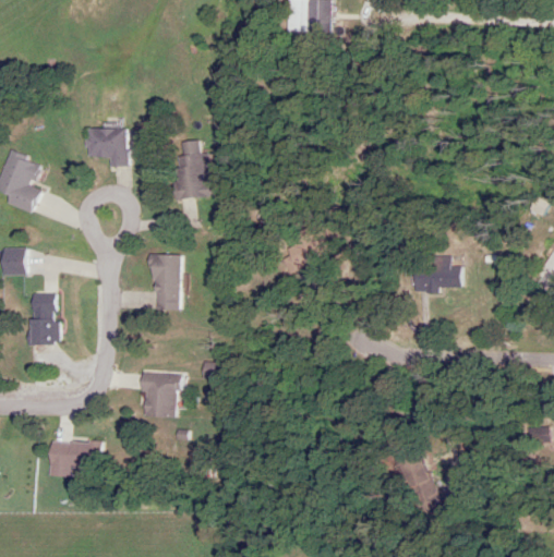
[(339,34),(339,0),(313,0),(313,34),(339,34)]
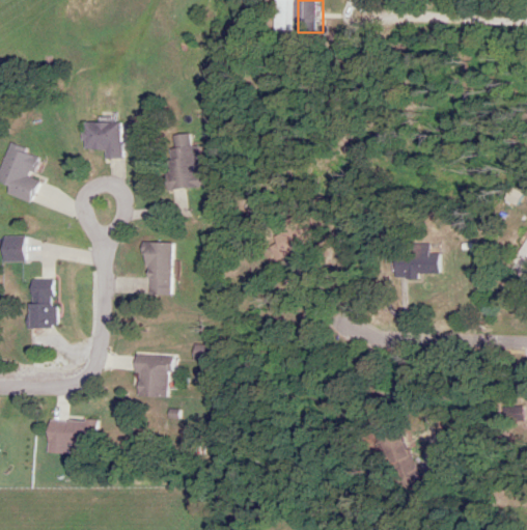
[(102,159),(122,159),(122,122),(82,122),(82,150),(102,150),(102,159)]
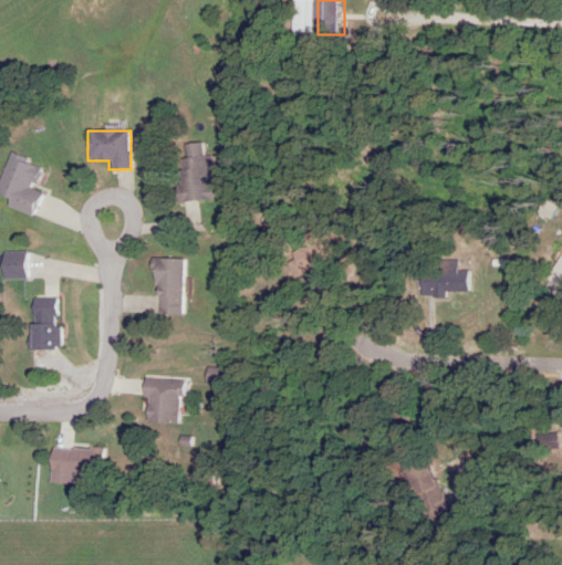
[(35,216),(43,194),(34,190),(43,165),(8,153),(0,176),(0,192),(9,196),(6,206),(35,216)]
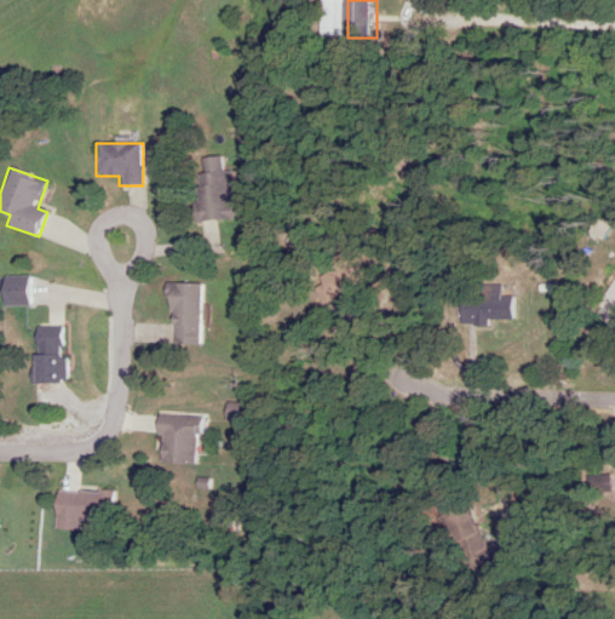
[(237,219),(235,172),(193,173),(195,221),(237,219)]
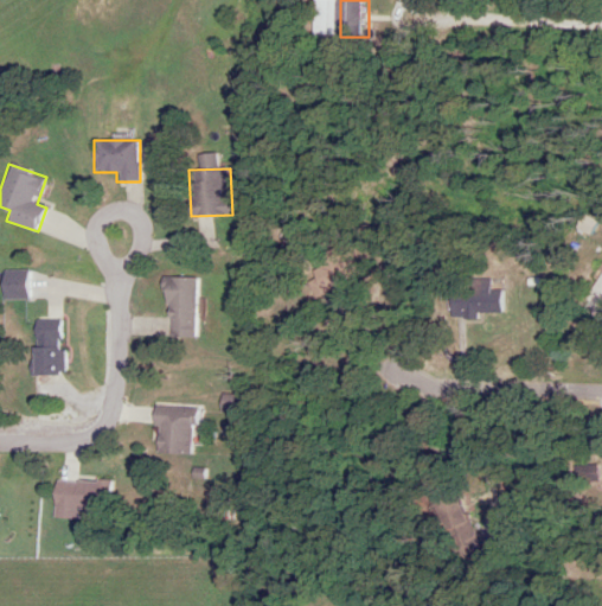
[(162,276),(161,336),(193,337),(194,278),(162,276)]
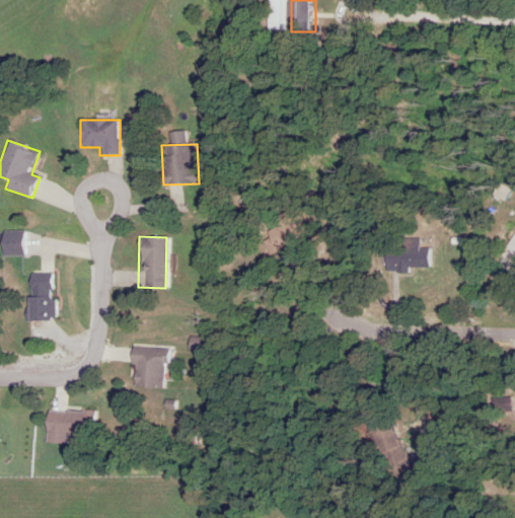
[(514,236),(505,256),(514,262),(514,236)]
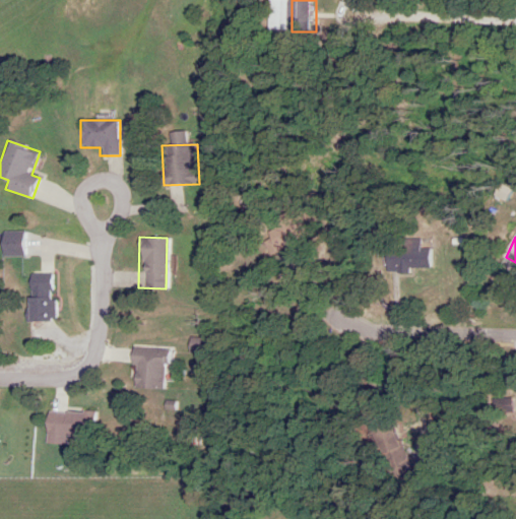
[(436,270),(435,246),(392,247),(392,270),(436,270)]
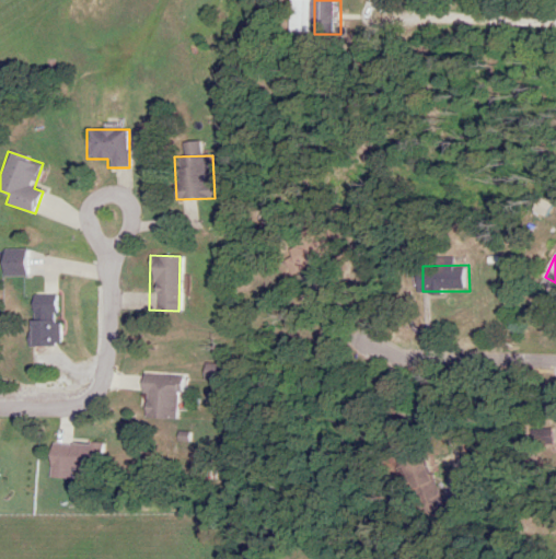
[(31,345),(59,345),(59,293),(30,293),(31,345)]
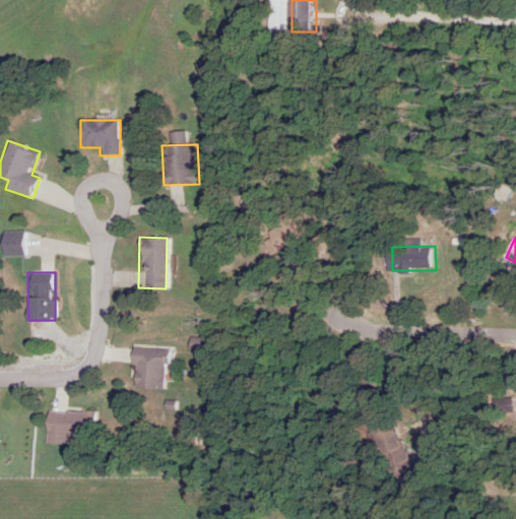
[(136,387),(167,386),(166,347),(130,347),(130,367),(136,367),(136,387)]
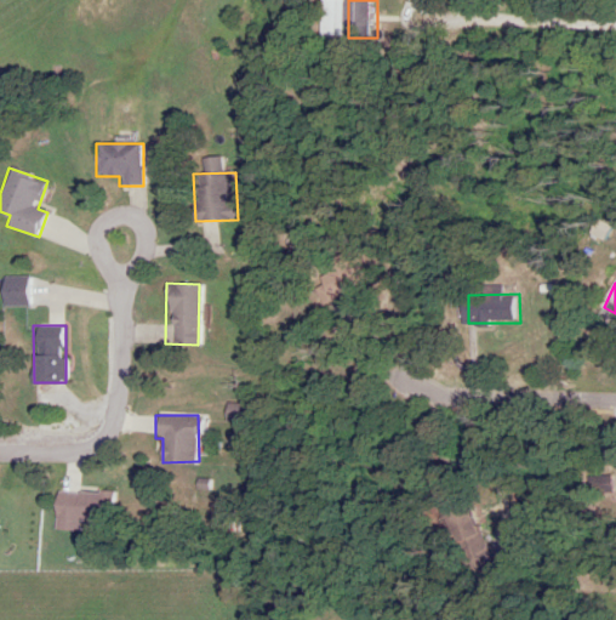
[(81,518),(114,519),(115,493),(57,490),(56,528),(81,529),(81,518)]
